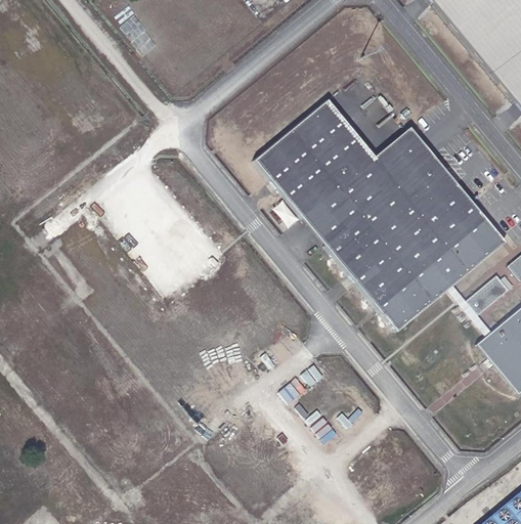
[(520,0),(435,0),(520,102),(520,0)]
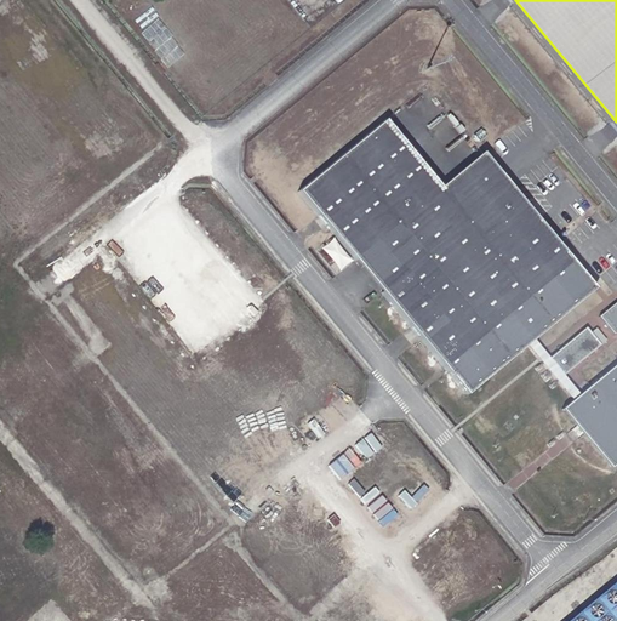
[(439,188),(435,183),(384,123),(304,189),(359,255),(470,389),(521,347),(537,335),(599,283),(486,149),(439,188)]
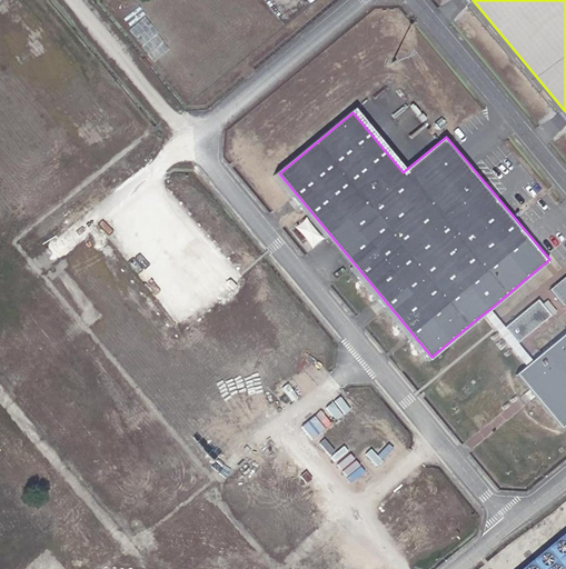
[(565,280),(553,290),(565,305),(565,280)]
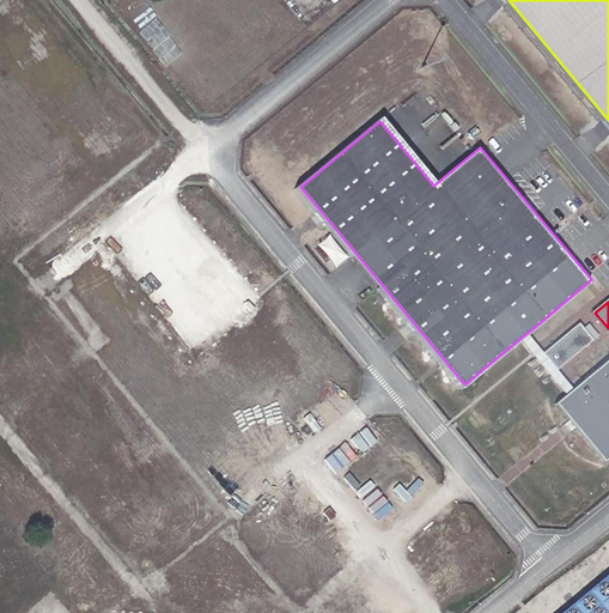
[(560,365),(595,335),(580,319),(546,347),(560,365)]
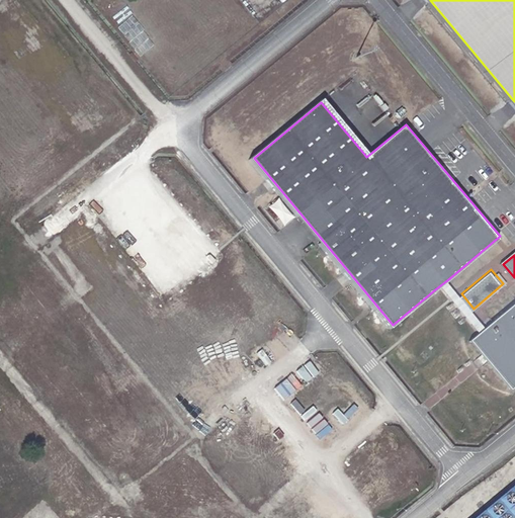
[(448,279),(435,289),(475,337),(489,326),(474,309),(461,293),(448,279)]
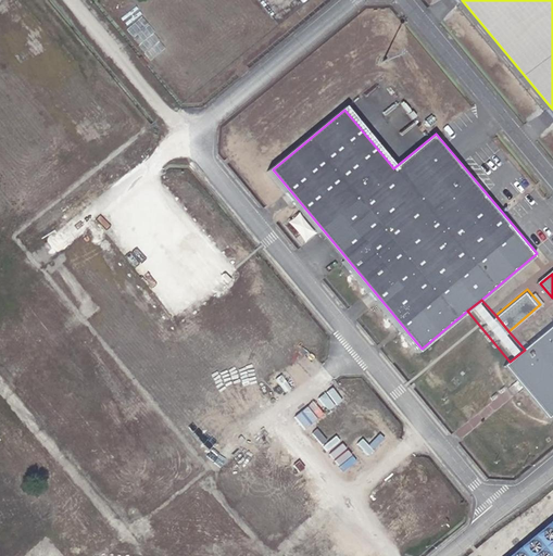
[(510,362),(548,408),(552,414),(552,326),(525,350),(510,362)]
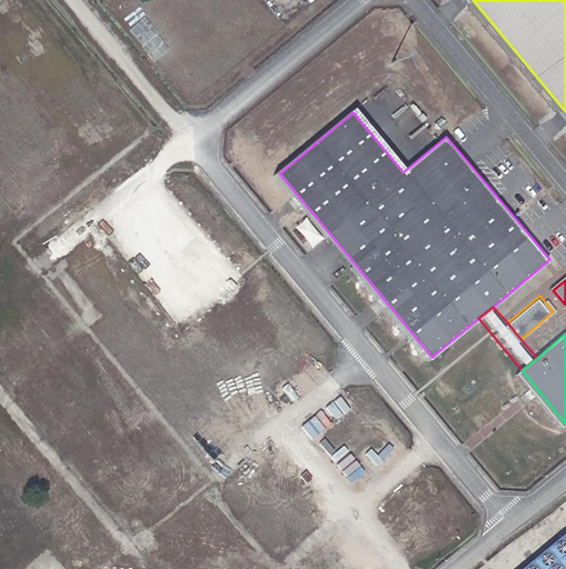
[(341,396),(329,407),(340,419),(353,409),(341,396)]
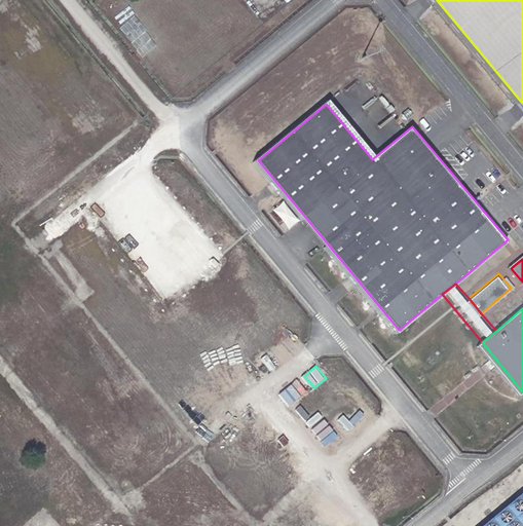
[(299,378),(281,393),(292,406),(310,390),(299,378)]
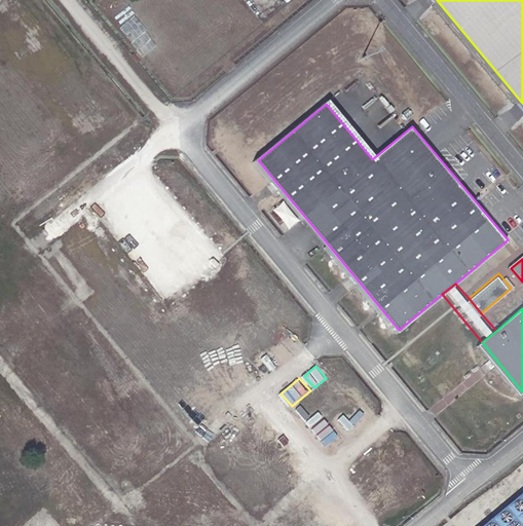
[(522,492),(483,525),(522,525),(522,492)]
